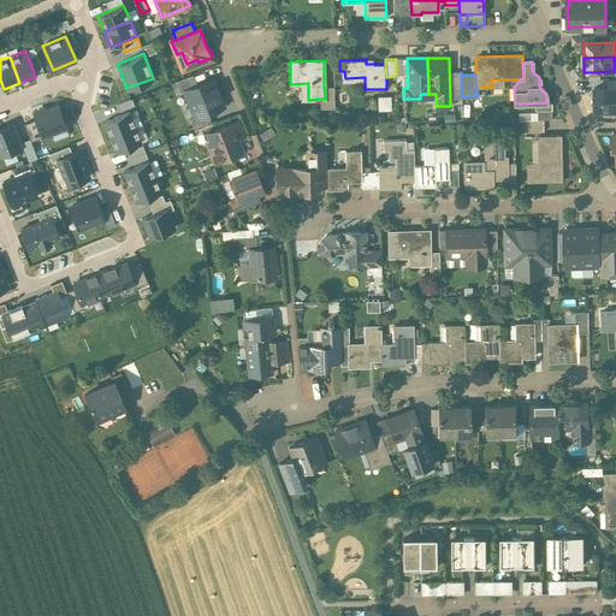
[(220,95),(214,80),(184,92),(190,107),(220,95)]
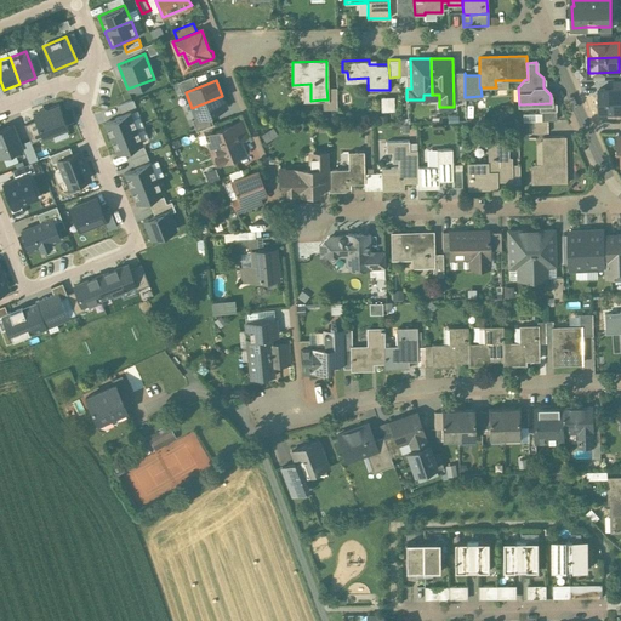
[(337,109),(336,87),(326,87),(328,100),(323,100),(323,109),(337,109)]
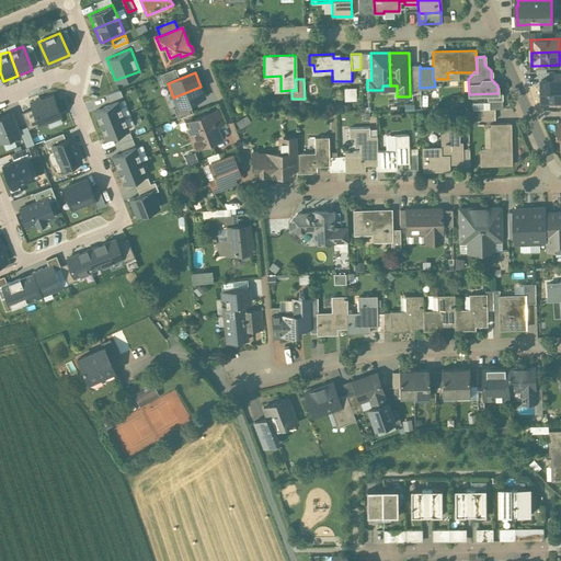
[(560,80),(554,80),(541,81),(541,101),(560,100),(560,80)]
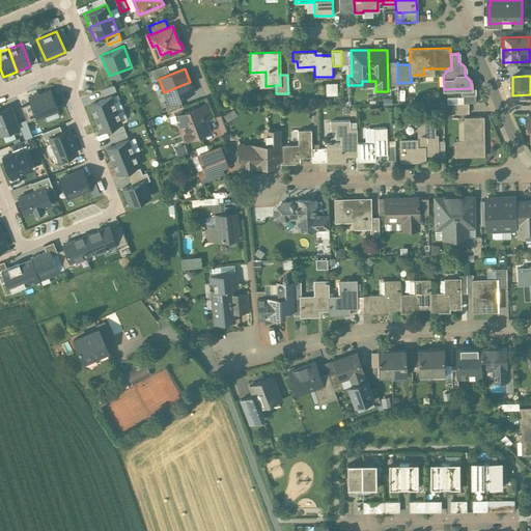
[(326,94),(338,94),(338,81),(327,81),(326,94)]
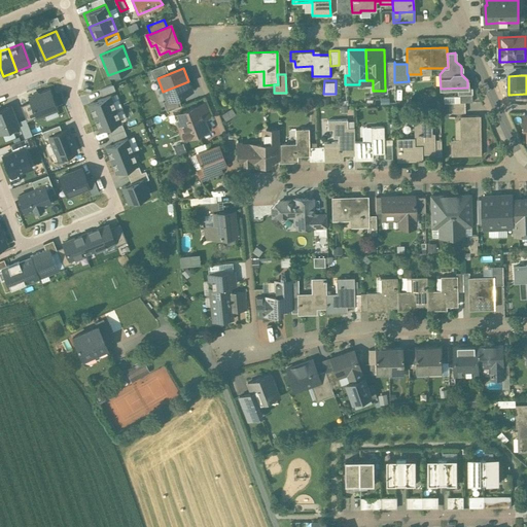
[(194,96),(188,81),(163,92),(168,106),(194,96)]
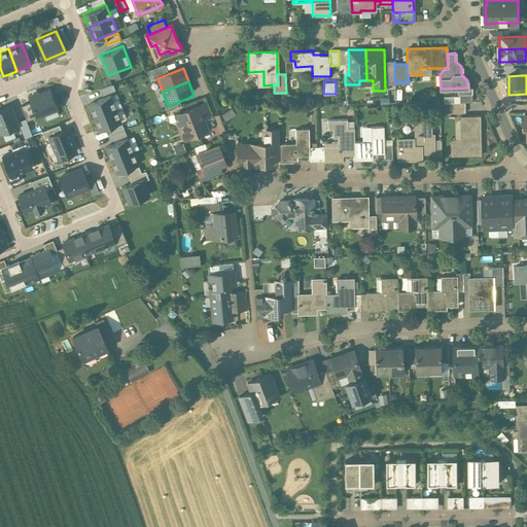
[(112,83),(100,89),(102,95),(115,90),(112,83)]
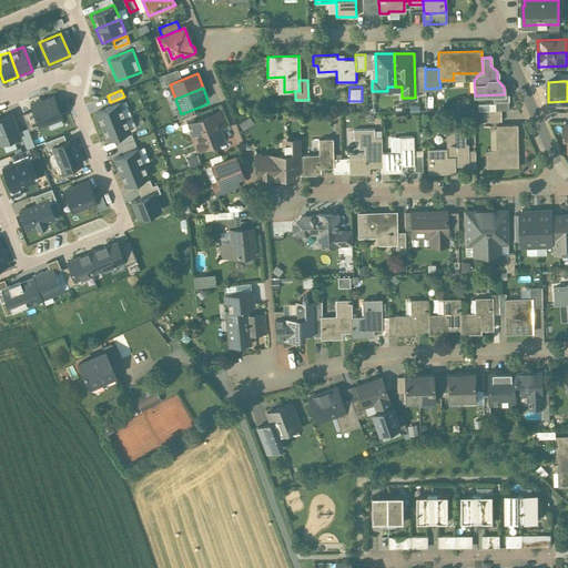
[(32,109),(39,125),(62,117),(53,94),(30,103),(32,109)]
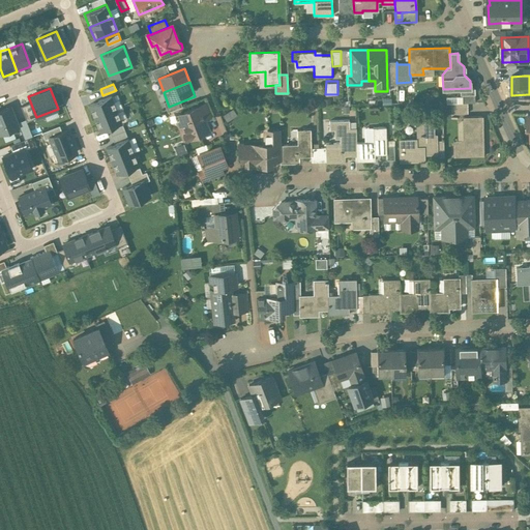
[(474,94),(462,94),(463,102),(467,102),(475,102),(474,94)]
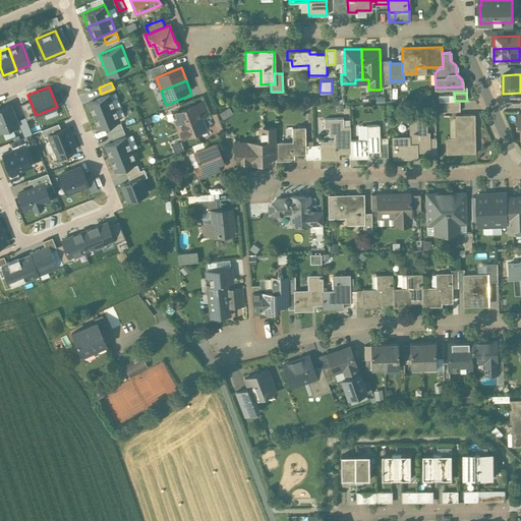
[(114,107),(109,94),(87,103),(92,116),(114,107)]
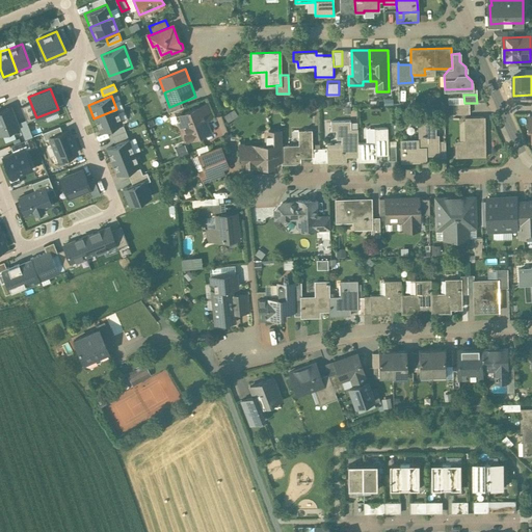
[(27,121),(36,117),(30,102),(22,105),(27,121)]
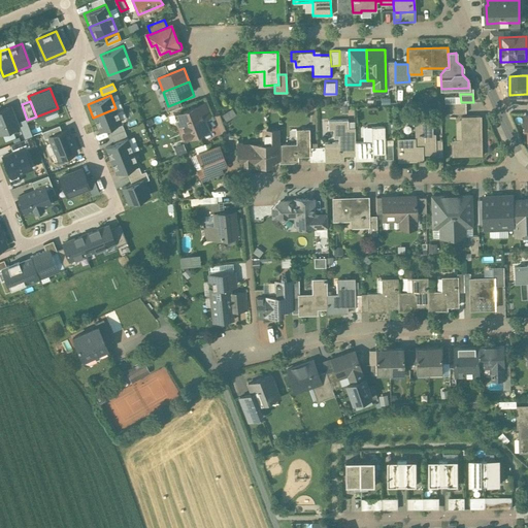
[(461,102),(449,103),(450,113),(465,112),(465,102),(461,102)]
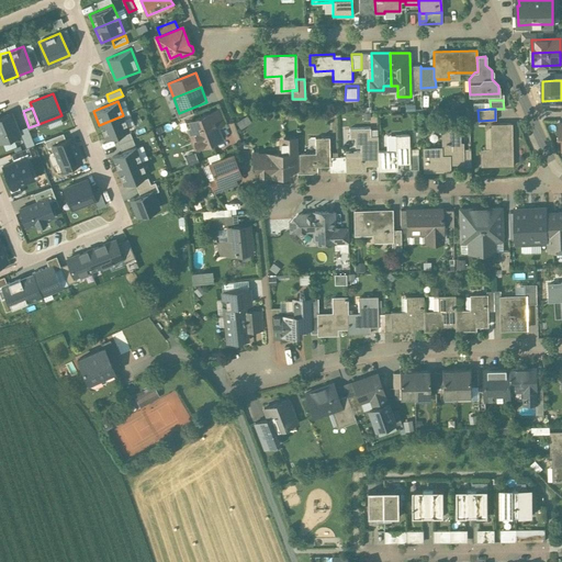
[(19,128),(12,110),(0,114),(0,141),(20,134),(21,134),(19,128)]
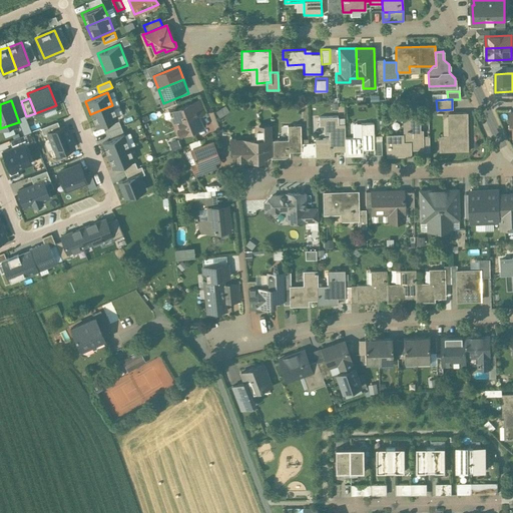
[(203,113),(197,100),(192,102),(197,115),(203,113)]
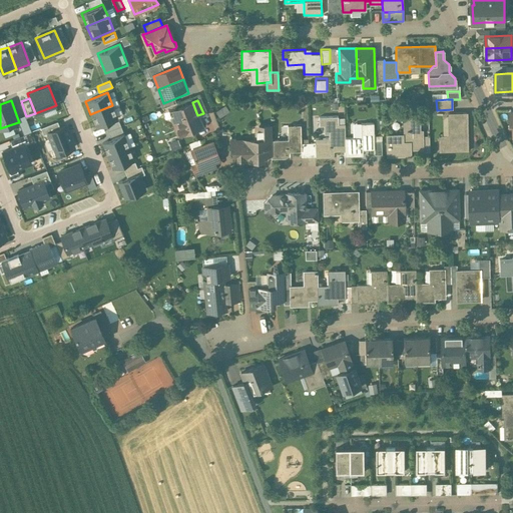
[(192,102),(172,110),(178,124),(176,128),(177,132),(181,134),(201,126),(197,115),(192,102)]
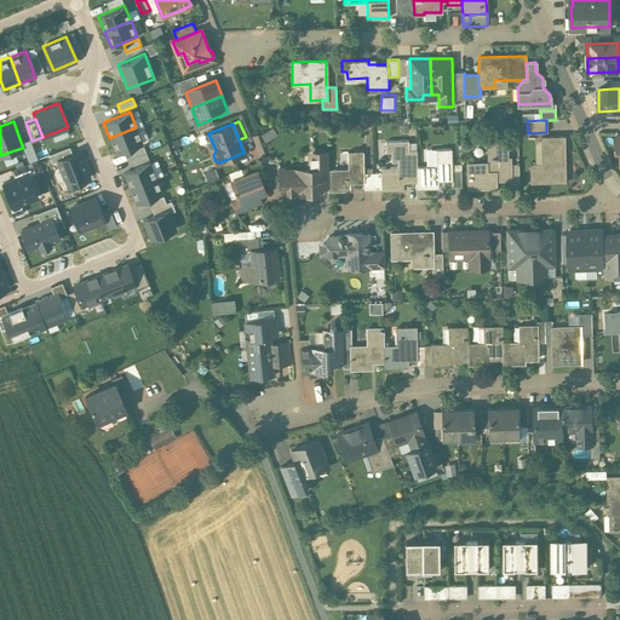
[(142,143),(136,127),(109,138),(115,153),(142,143)]
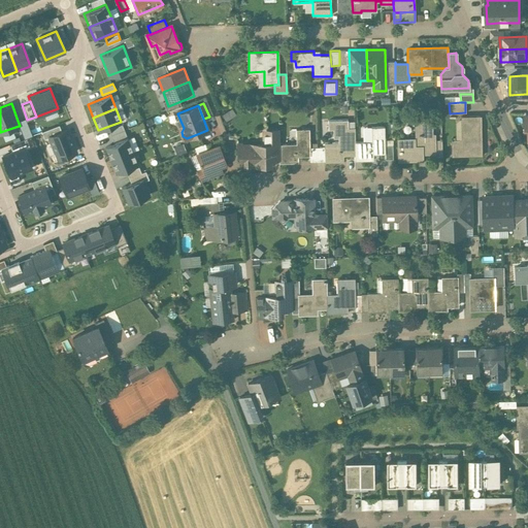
[(481,116),(461,117),(462,143),(452,143),(452,156),(481,155),(481,116)]
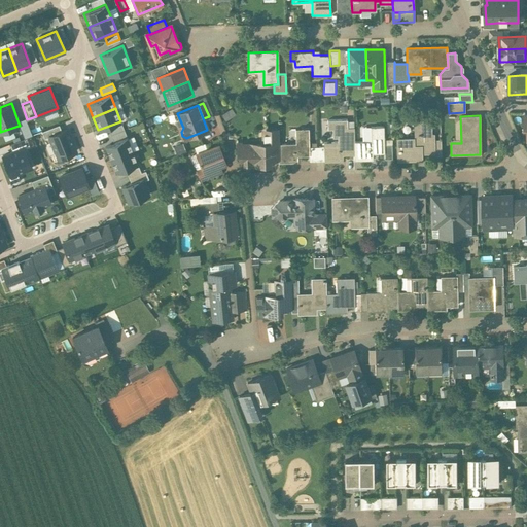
[(18,120),(20,126),(19,126),(24,137),(32,135),(26,117),(18,120)]
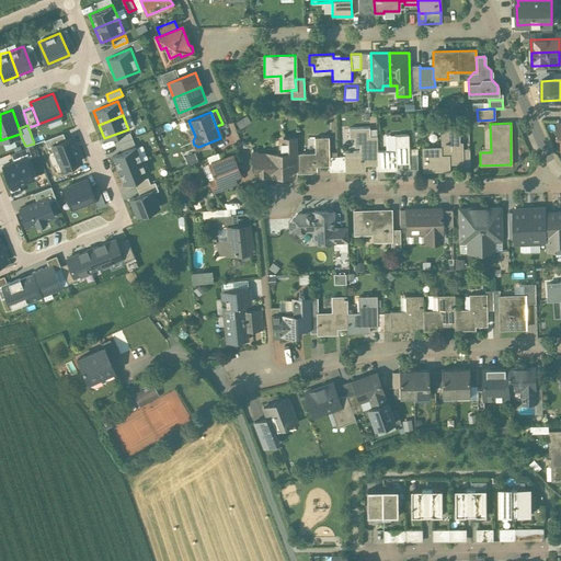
[(458,129),(445,129),(445,142),(441,147),(423,148),(424,170),(447,169),(447,162),(460,162),(461,162),(461,148),(461,144),(458,144),(458,129)]
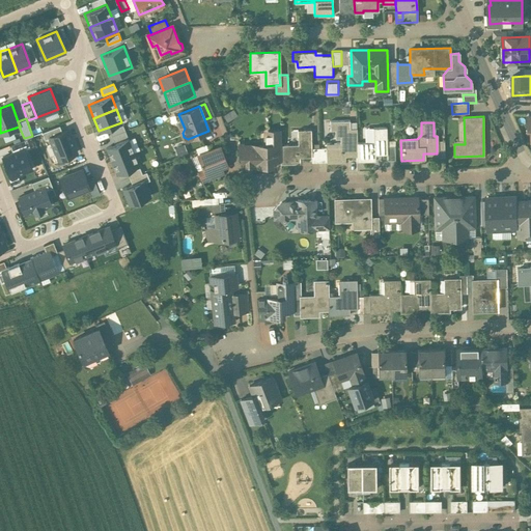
[(122,124),(109,130),(114,141),(128,136),(122,124)]
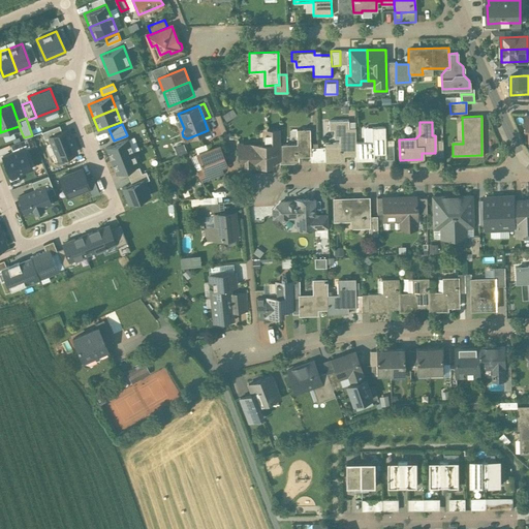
[(59,125),(42,131),(44,137),(49,135),(61,130),(59,125)]
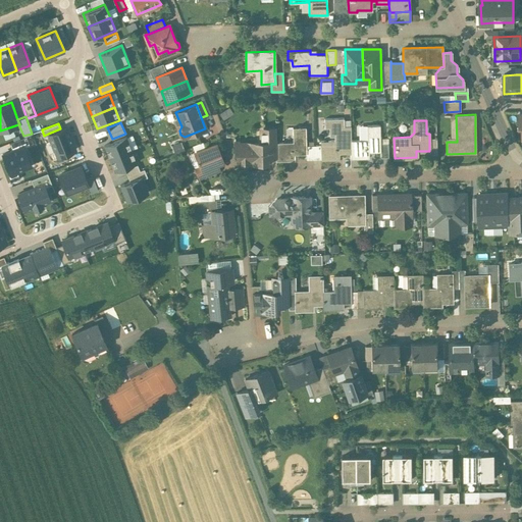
[(379,125),(367,125),(367,140),(351,141),(351,153),(351,159),(369,158),(369,152),(380,152),(380,143),(379,125)]
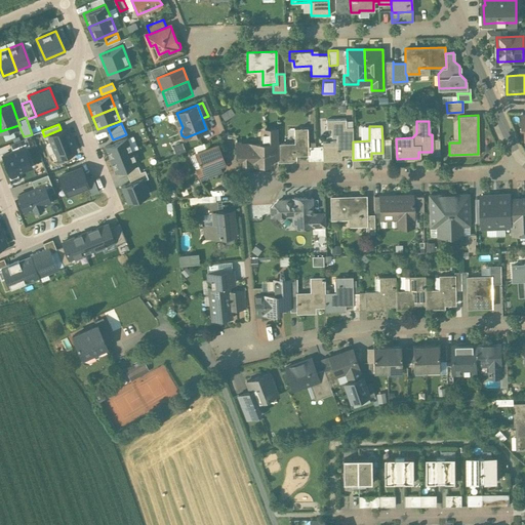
[(77,150),(68,127),(61,129),(48,134),(57,158),(77,150)]
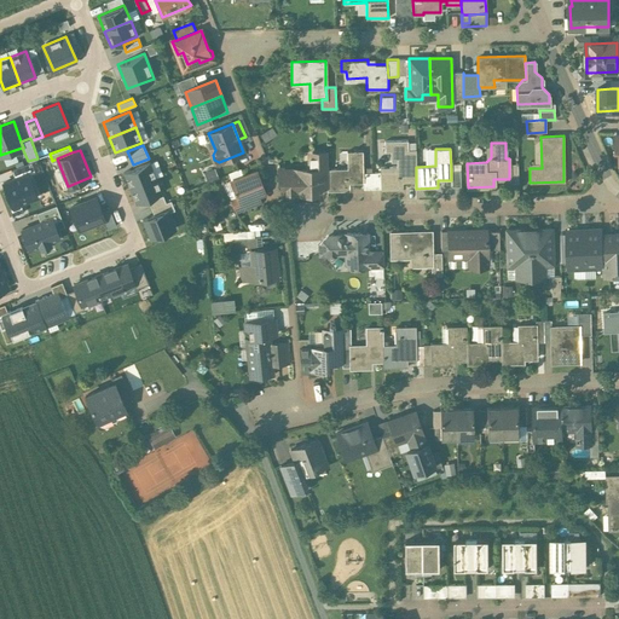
[(347,168),(327,169),(328,184),(328,191),(350,190),(348,183),(363,183),(363,173),(362,151),(356,151),(356,150),(353,150),(353,151),(347,151),(347,168)]
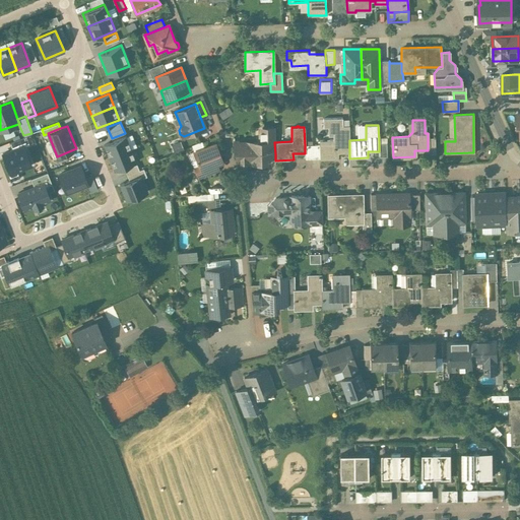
[(348,126),(336,126),(336,140),(319,140),(319,144),(320,158),(338,158),(338,152),(349,152),(349,140),(348,126)]
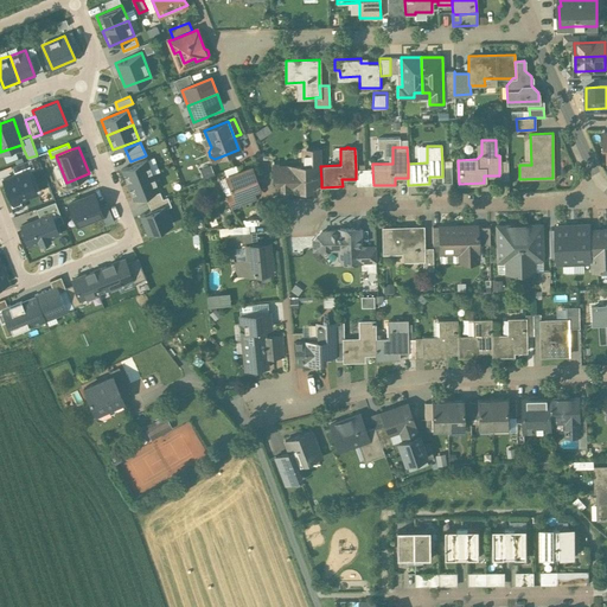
[(320,149),(306,149),(306,166),(286,166),(286,168),(287,187),(287,189),(308,187),(308,180),(321,180),(320,166),(320,149)]
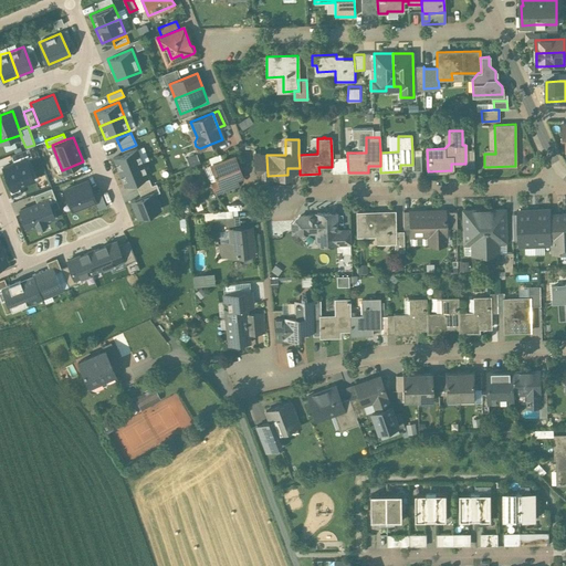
[(136,148),(113,157),(118,171),(142,161),(136,148)]
